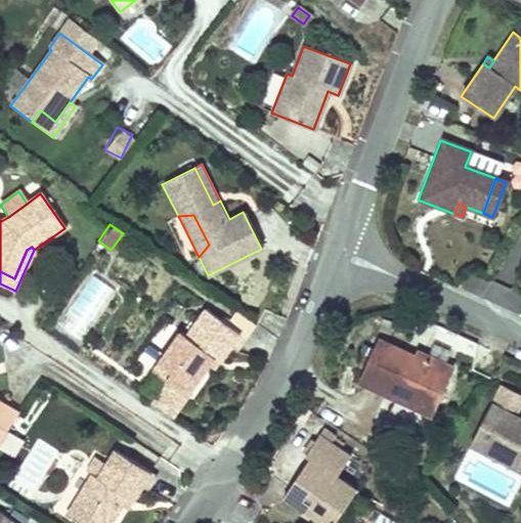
[(202,361),(207,354),(217,361),(226,348),(236,333),(202,309),(183,337),(177,334),(156,365),(171,376),(165,384),(184,397),(206,365),(206,364),(202,361)]
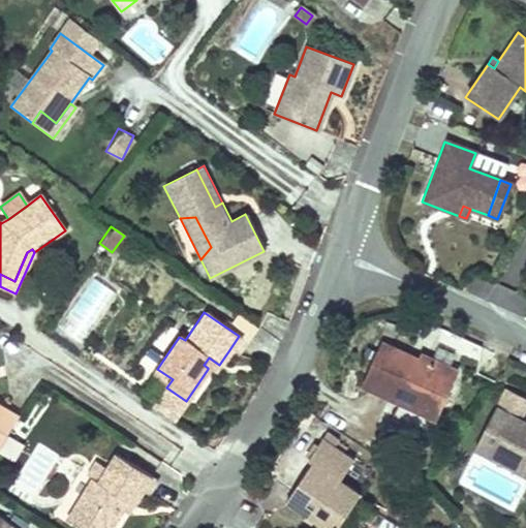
[(433,417),(454,371),(429,360),(426,365),(423,372),(413,367),(377,351),(362,385),(397,401),(433,416),(433,417)]
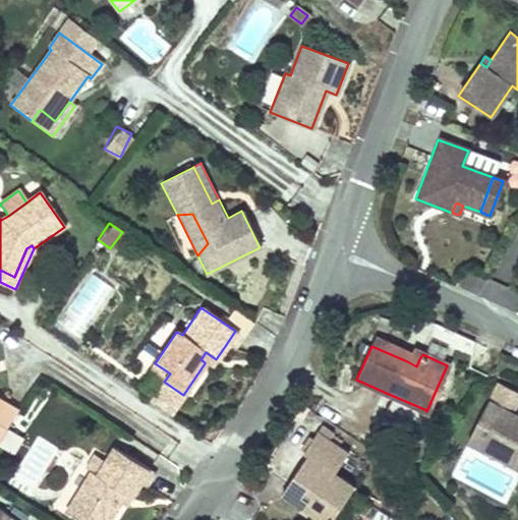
[(216,359),(206,352),(200,359),(205,362),(205,363),(211,367),(216,359)]
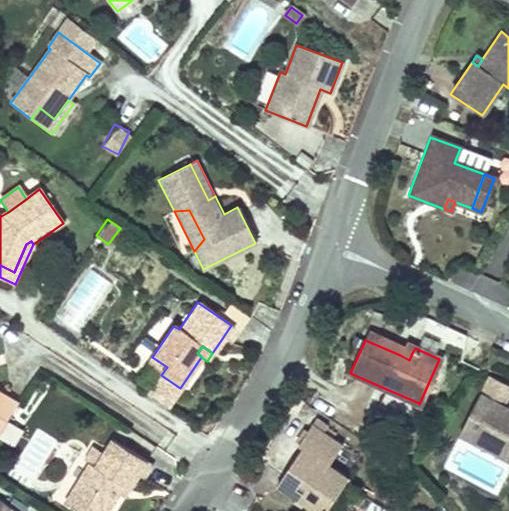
[(409,360),(412,353),(403,349),(400,355),(409,360)]
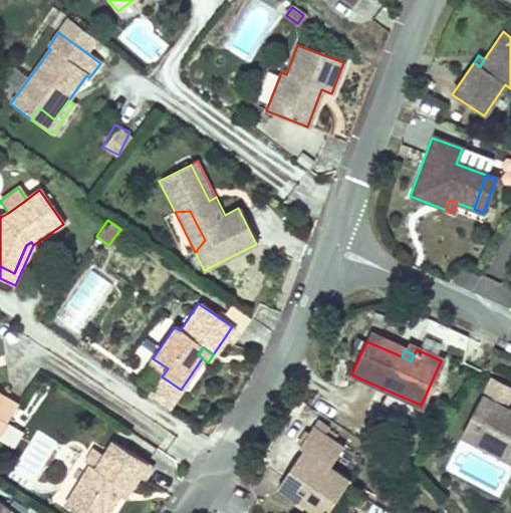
[(162,376),(168,368),(153,358),(147,366),(162,376)]
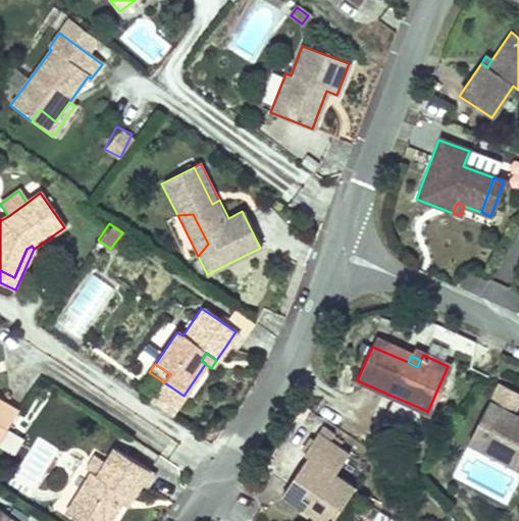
[(169,417),(184,396),(164,382),(150,404),(169,417)]
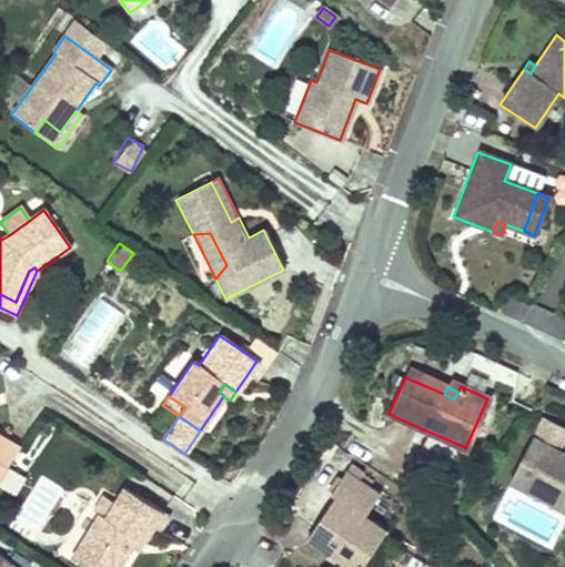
[(453,474),(465,447),(426,431),(415,456),(453,474)]
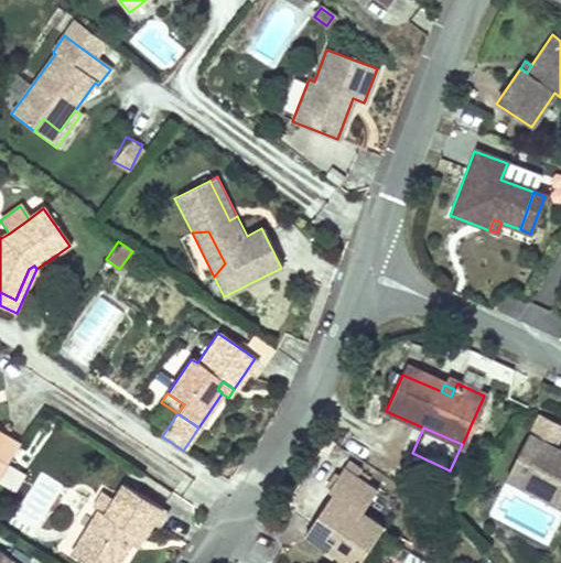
[(0,474),(18,445),(0,433),(0,474)]
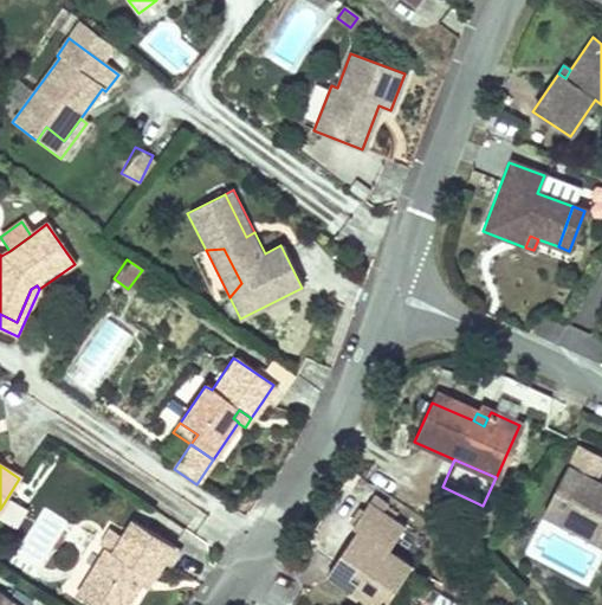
[(601,486),(564,468),(541,515),(601,545),(601,486)]
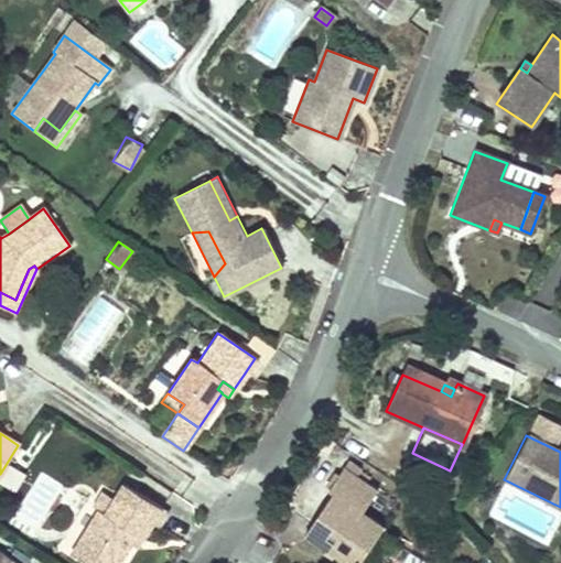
[(358,471),(346,462),(342,469),(354,477),(357,473),(358,471)]
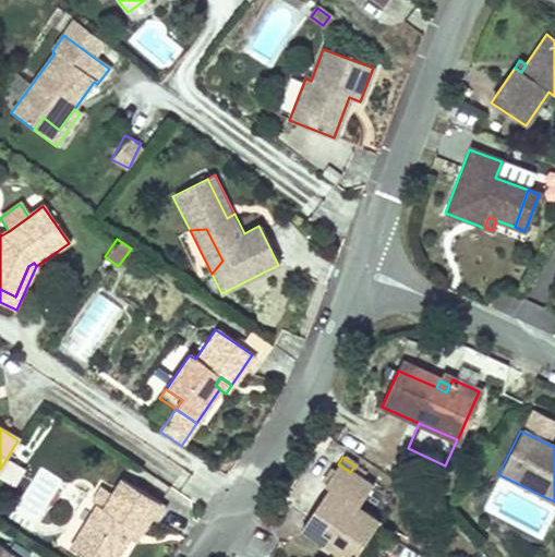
[(378,521),(357,507),(371,486),(360,480),(350,472),(338,464),(323,486),(328,489),(300,531),(338,556),(356,556),(373,530),(378,521)]
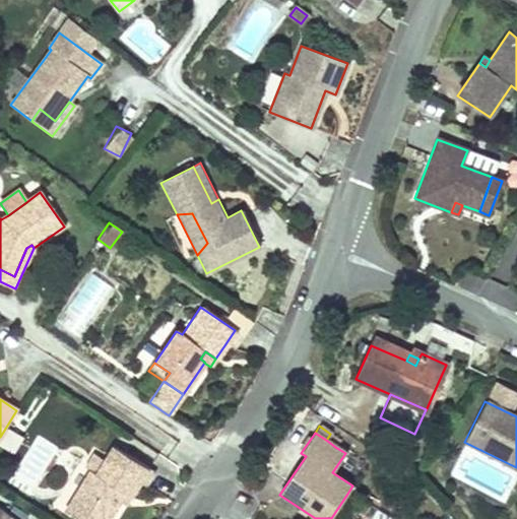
[(335,447),(338,442),(329,436),(326,440),(335,447)]
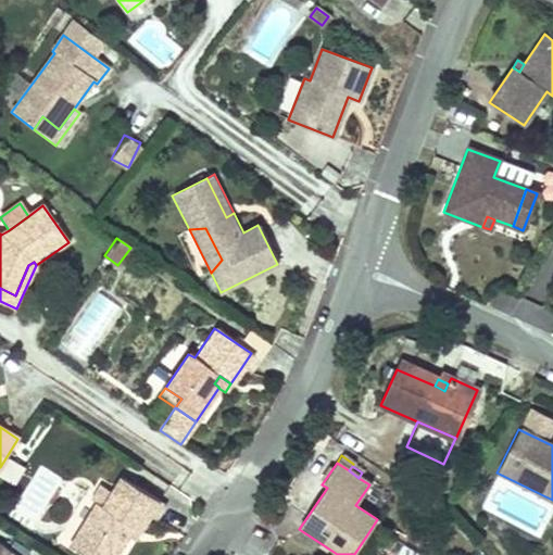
[(139,532),(148,517),(159,502),(121,478),(111,494),(99,486),(89,501),(96,505),(75,540),(93,551),(90,554),(116,554),(128,537),(128,535),(124,533),(128,526),(139,532)]
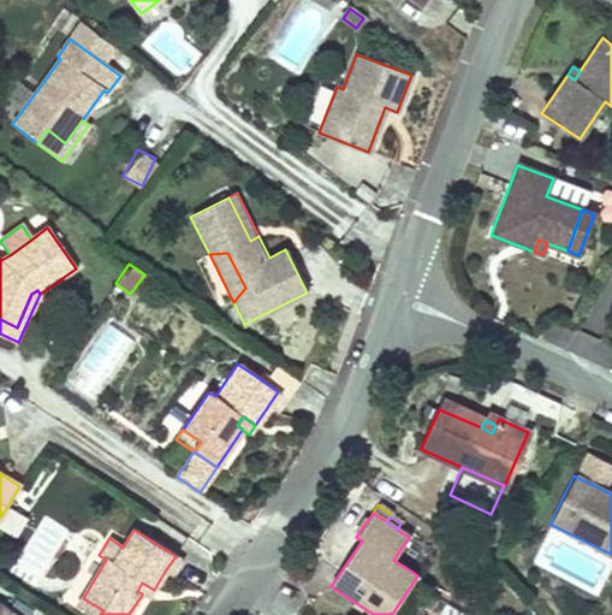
[(171,577),(182,560),(176,556),(164,573),(171,577)]
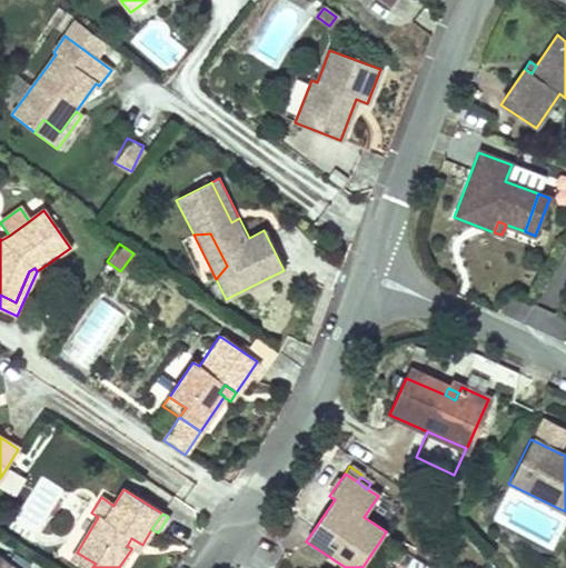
[(138,552),(142,545),(131,538),(127,546),(131,548),(138,552)]
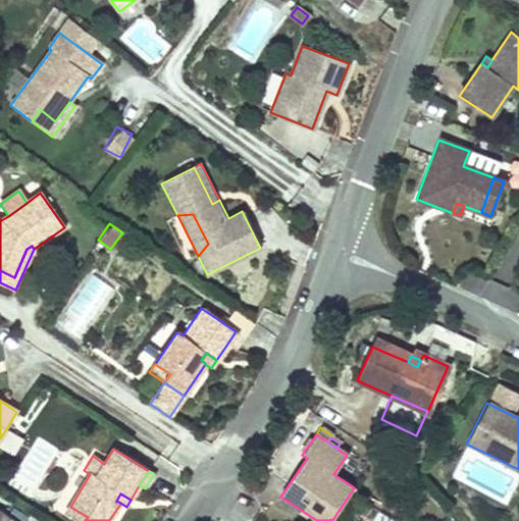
[(85,520),(88,517),(70,507),(65,515),(73,520),(85,520)]
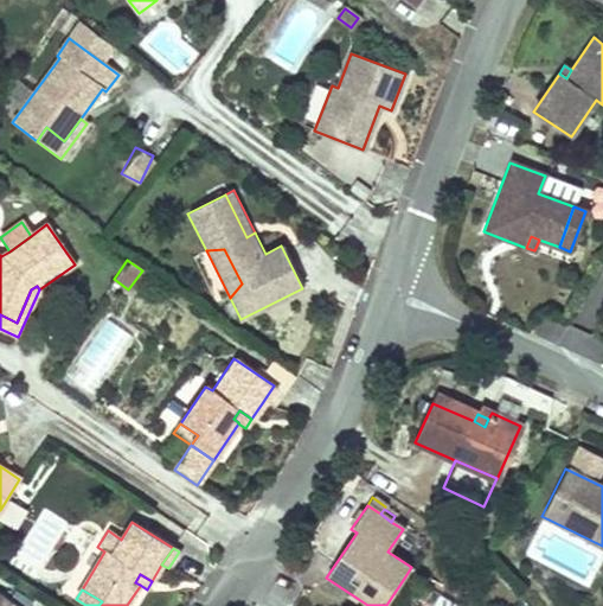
[(17,605),(0,594),(0,605),(17,605)]
